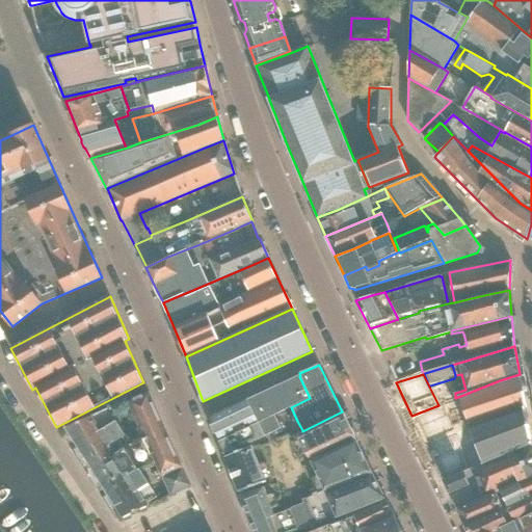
[(451,436),(526,409),(520,374),(500,380),(455,398),(439,405),(411,416),(429,453),(452,440),(451,436)]
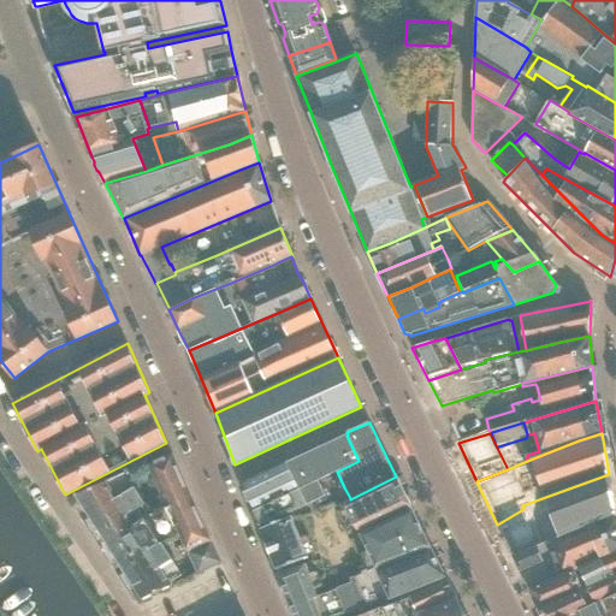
[(347,436),(288,463),(290,469),(300,490),(308,504),(325,497),(317,481),(337,472),(359,461),(347,436)]
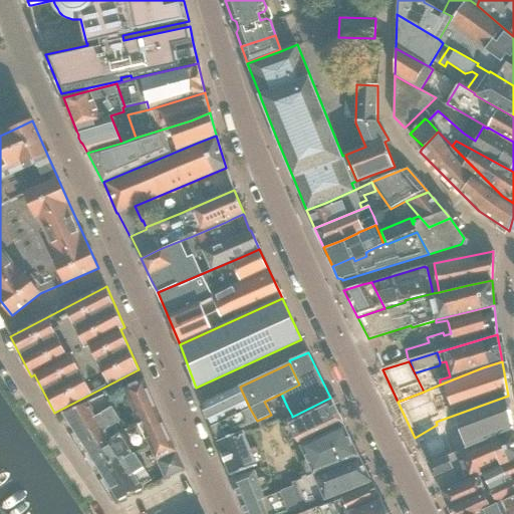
[(137,418),(157,409),(144,378),(122,388),(137,418)]
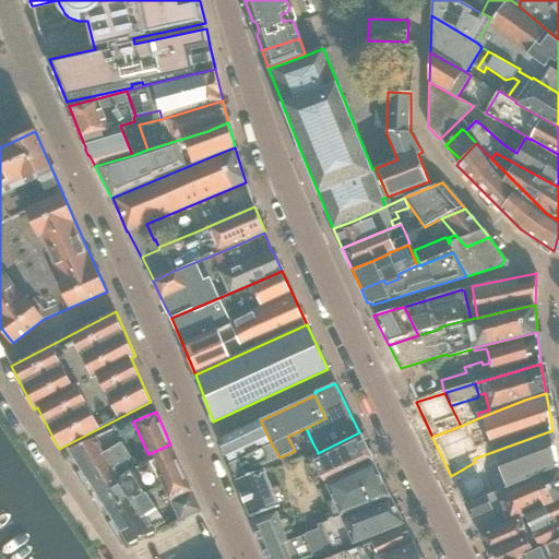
[(249,426),(219,439),(221,442),(229,464),(272,444),(263,426),(251,431),(249,426)]
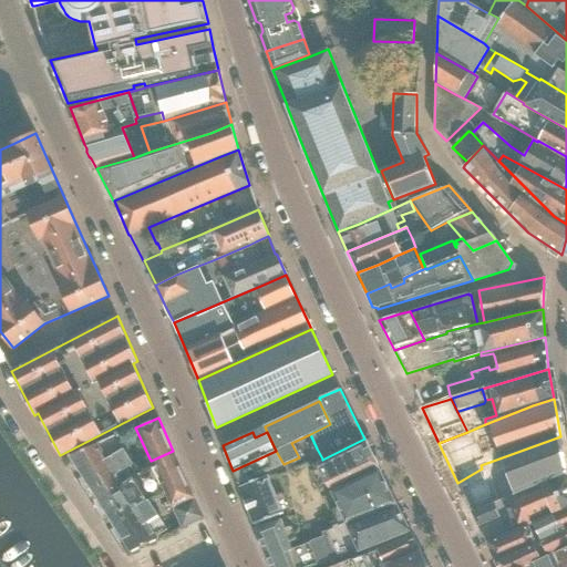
[(114,476),(117,474),(134,464),(116,435),(70,455),(98,498),(120,486),(114,476)]
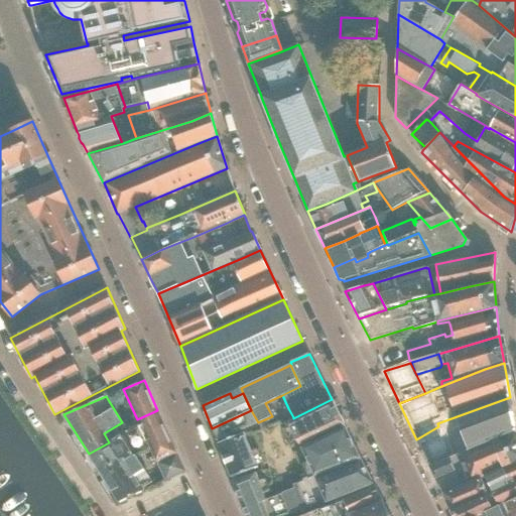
[(515,430),(510,397),(437,423),(438,426),(416,439),(428,465),(494,439),(515,430)]
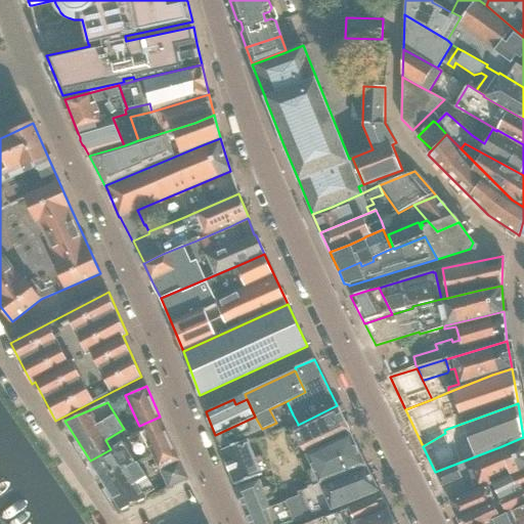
[(337,406),(293,428),(304,451),(348,430),(349,430),(337,406)]
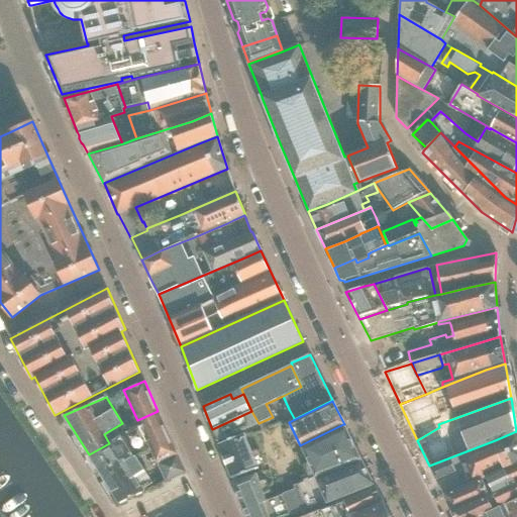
[(176,453),(158,411),(137,420),(157,462),(176,453)]
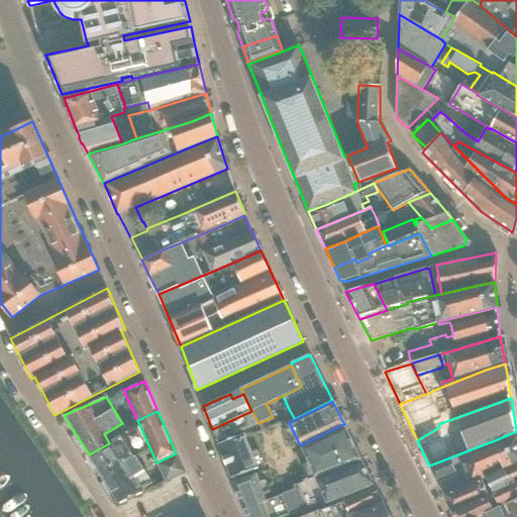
[(251,411),(212,429),(217,441),(259,424),(259,423),(251,411)]
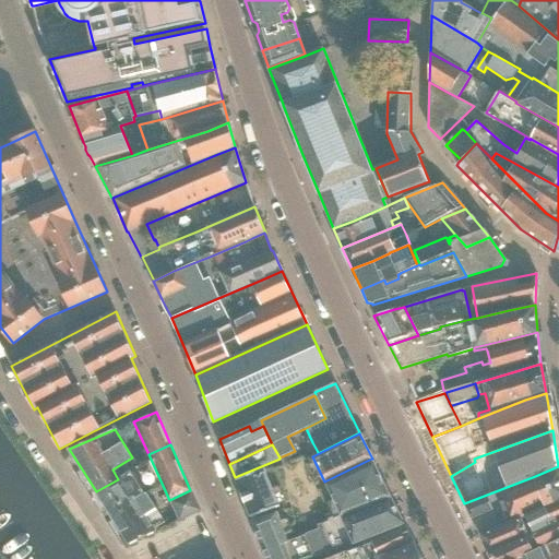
[(373,463),(328,485),(341,514),(342,515),(390,497),(390,496),(375,463),(373,463)]
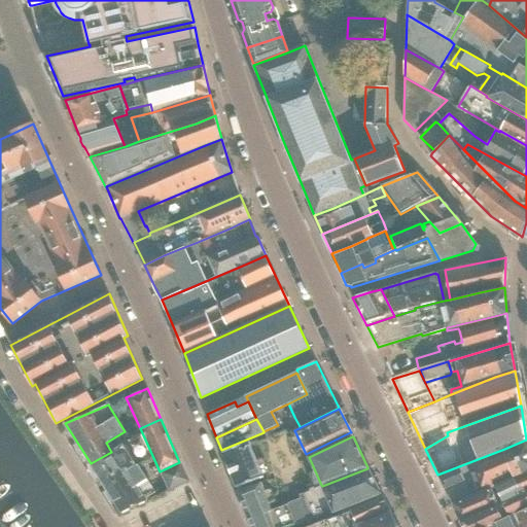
[(480,493),(526,471),(526,440),(504,449),(437,475),(438,477),(445,488),(464,480),(464,478),(472,473),(480,493)]
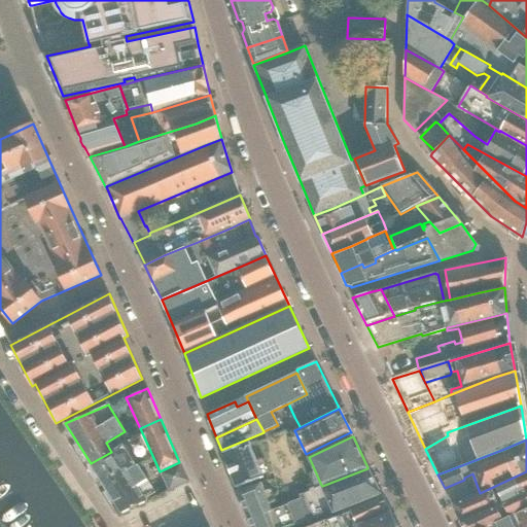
[(110,477),(136,463),(124,444),(114,450),(109,441),(106,443),(111,452),(91,463),(102,482),(110,477)]
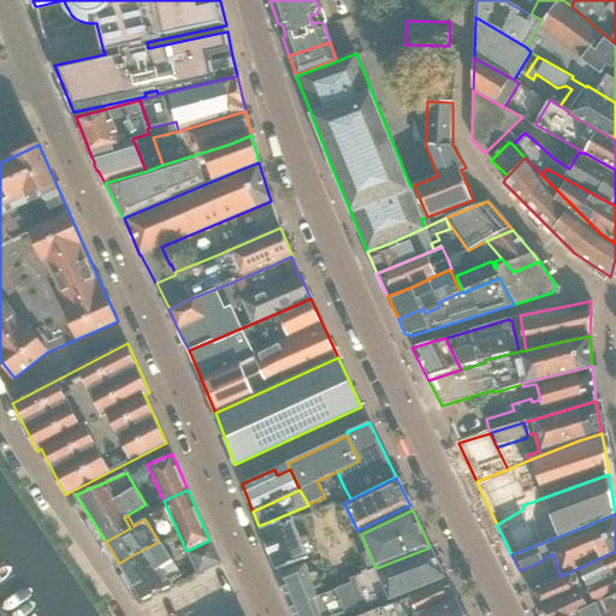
[(291,516),(260,529),(277,570),(307,557),(291,516)]
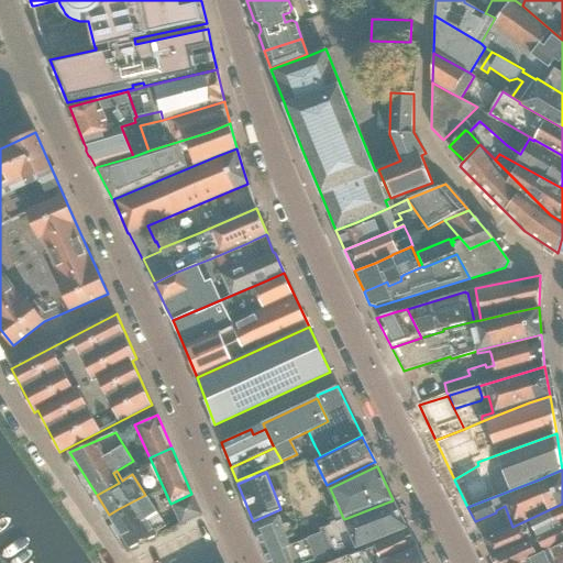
[(191,495),(191,494),(170,504),(170,505),(174,504),(181,523),(201,514),(192,496),(191,495)]
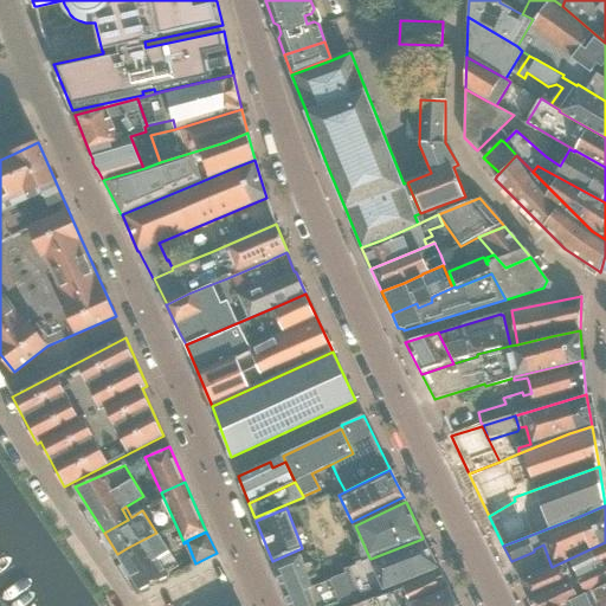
[(127,548),(117,554),(140,590),(169,575),(167,573),(179,567),(169,552),(171,550),(161,534),(158,535),(156,533),(127,548)]
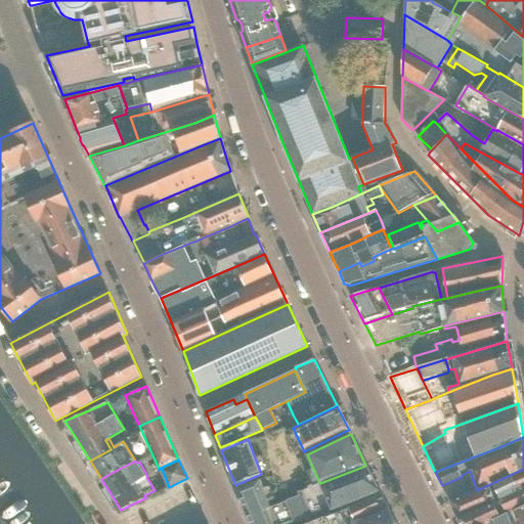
[(319,482),(297,492),(299,495),(309,516),(340,506),(379,490),(365,465),(365,466),(320,483),(319,482)]
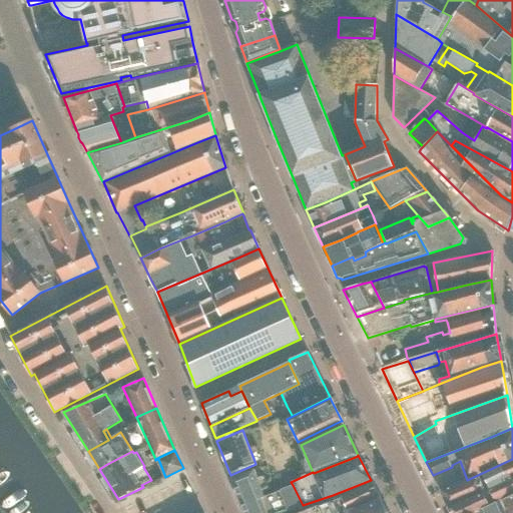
[(512,460),(441,492),(451,512),(477,512),(482,511),(509,496),(510,496),(512,494),(512,460)]
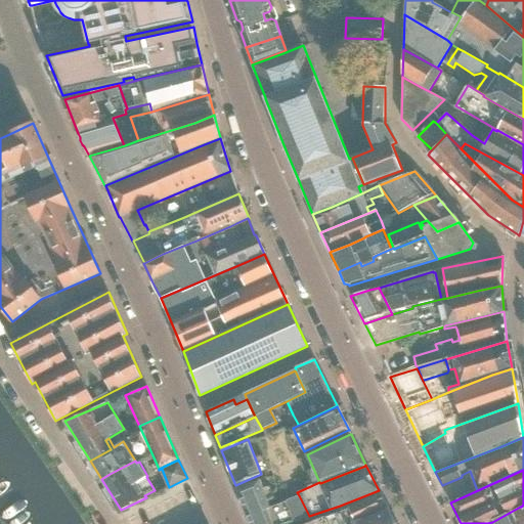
[(260,481),(237,489),(251,523),(287,523),(309,516),(299,495),(269,507),(260,481)]
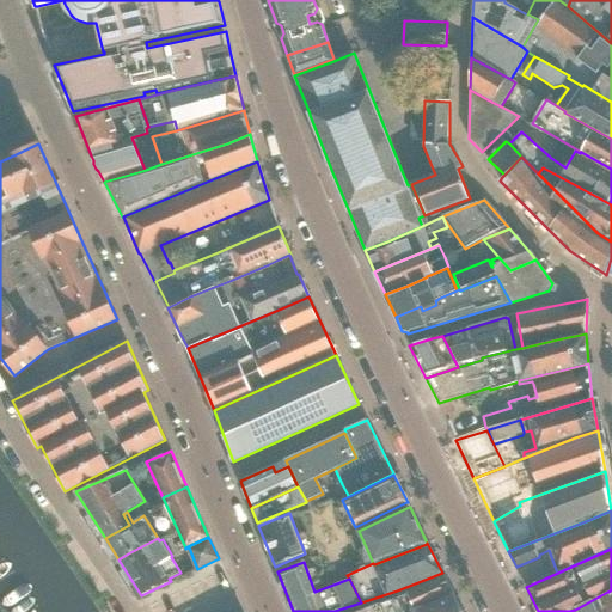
[(427,606),(453,593),(444,576),(409,593),(417,610),(427,606)]
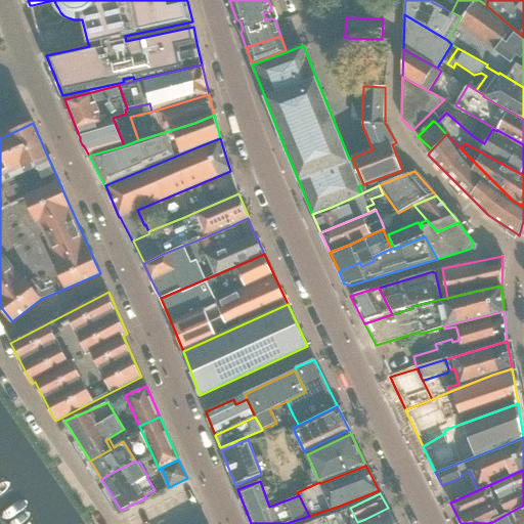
[(512,512),(516,523),(523,523),(523,505),(521,507),(520,507),(512,512)]
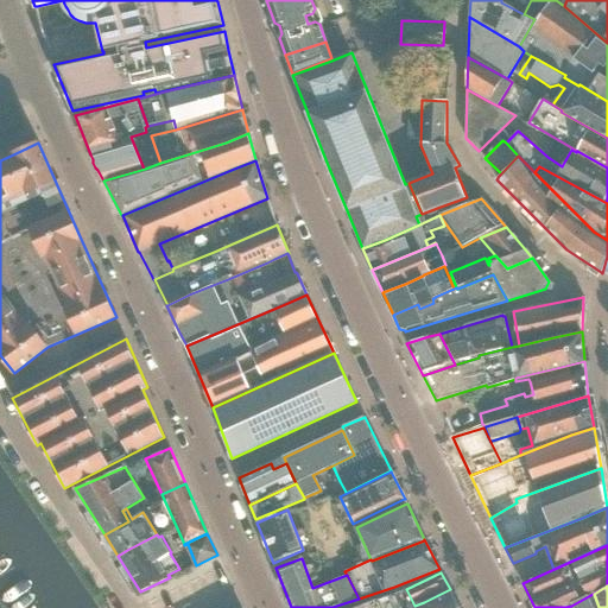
[(460,607),(451,590),(450,589),(424,602),(415,606),(406,589),(378,599),(380,607),(460,607)]
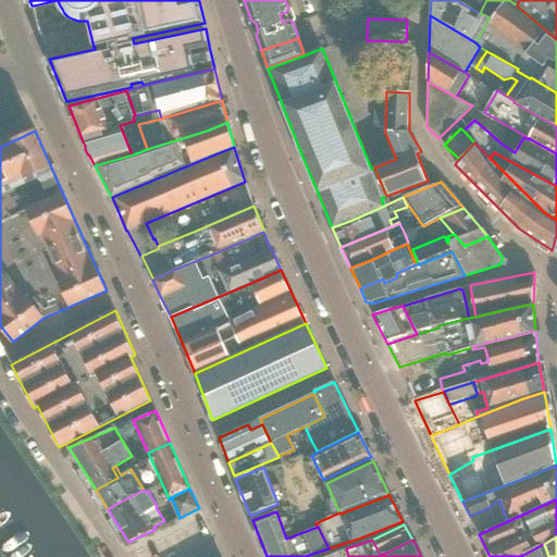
[(524,556),(548,556),(544,544),(523,555),(524,556)]
